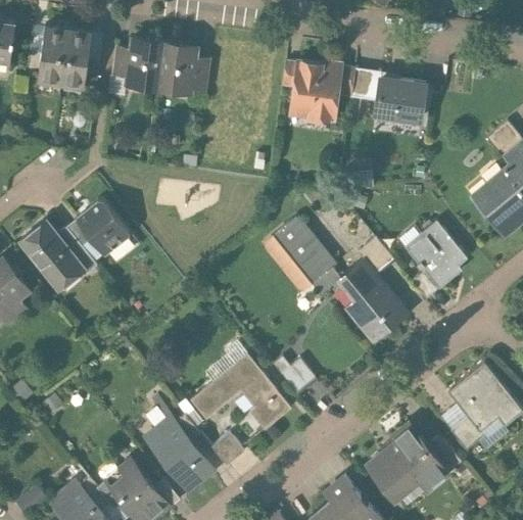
[(14,22),(0,20),(0,62),(9,63),(14,22)]
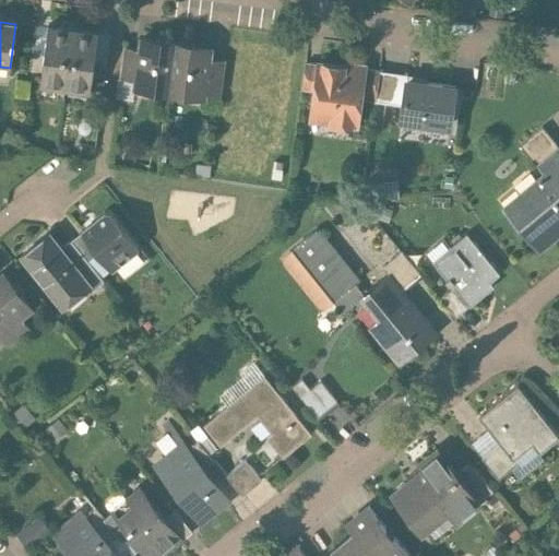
[(37,22),(33,55),(46,56),(49,30),(50,24),(37,22)]
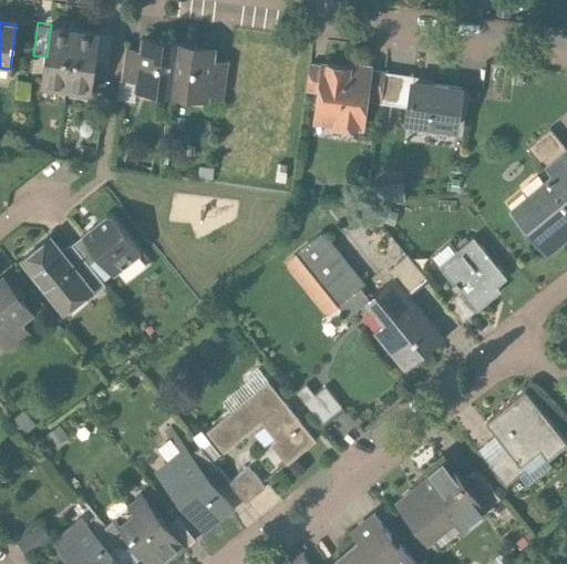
[(75,33),(50,30),(47,57),(43,85),(43,88),(68,91),(75,33)]
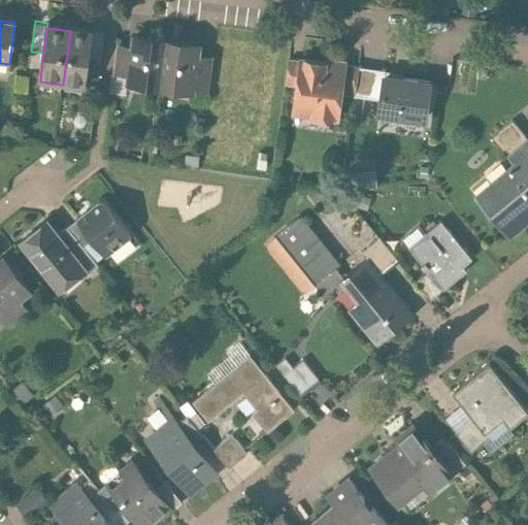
[(92,33),(89,60),(101,62),(105,31),(93,29),(92,33)]
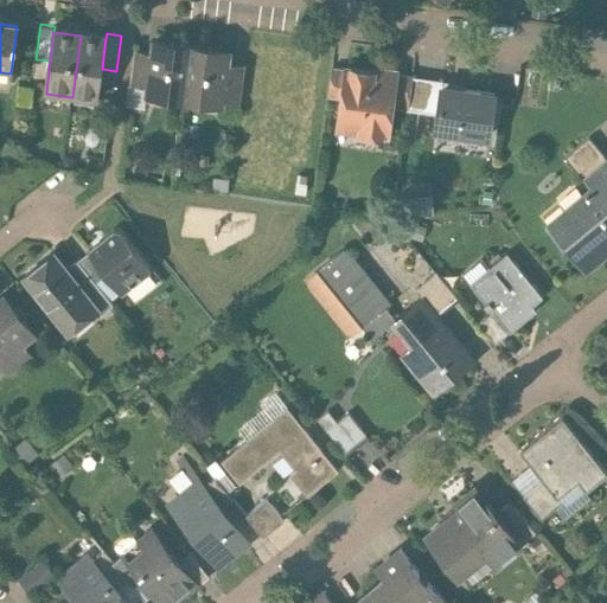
[(106,38),(81,36),(72,97),(98,101),(98,96),(102,69),(106,38)]
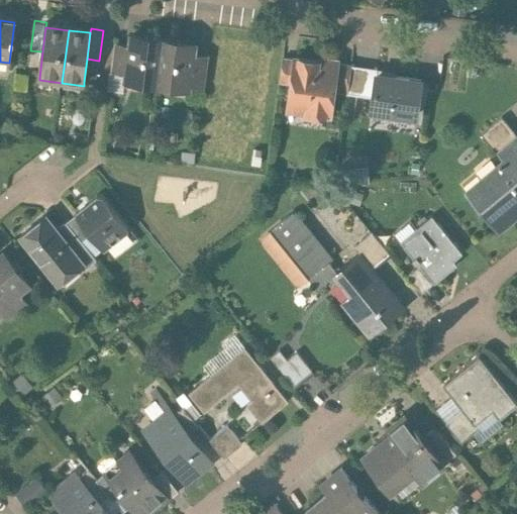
[(164,40),(130,36),(129,49),(125,82),(124,85),(158,90),(164,40)]
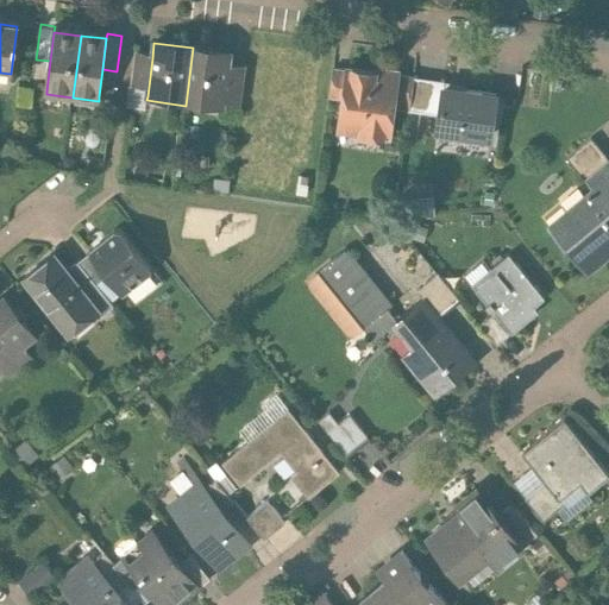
[(232,52),(193,48),(186,106),(225,111),(225,105),(231,67),(232,52)]
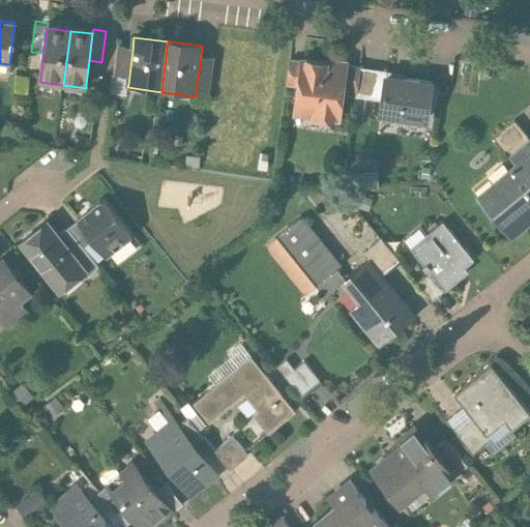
[(128,84),(133,51),(118,49),(113,82),(128,84)]
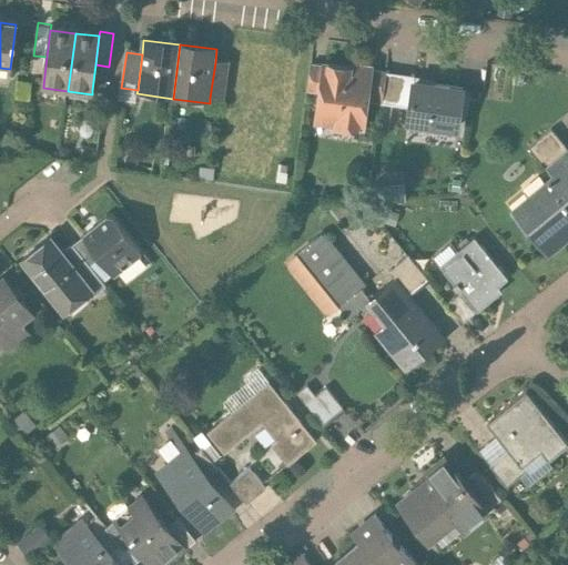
[(43,86),(47,57),(33,56),(30,83),(43,86)]
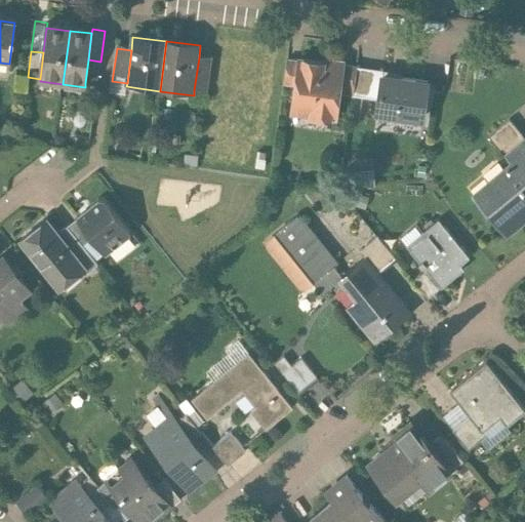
[(208,92),(212,59),(199,57),(194,90),(208,92)]
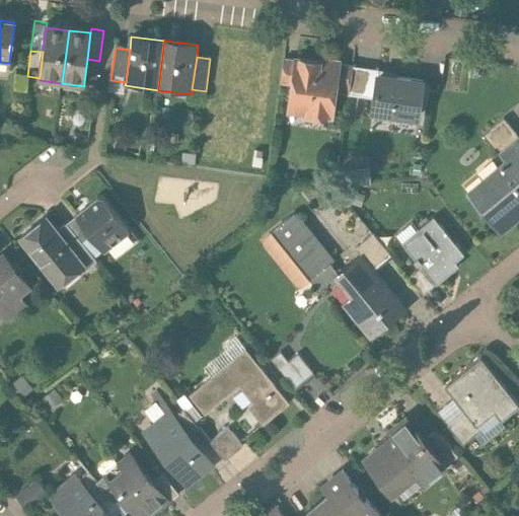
[(96,83),(99,61),(87,59),(84,82),(96,83)]
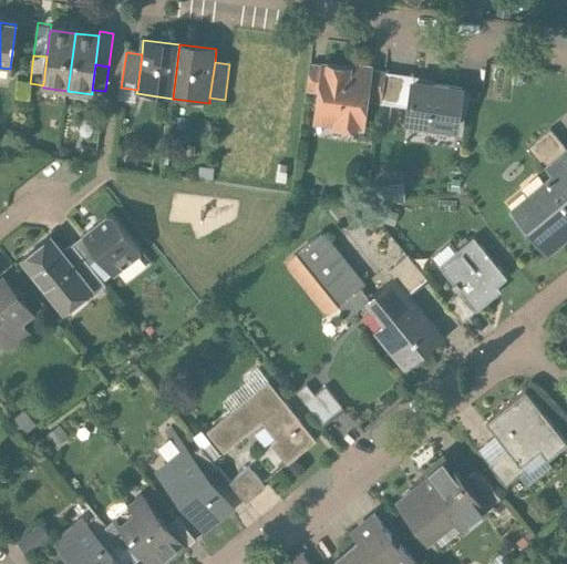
[(354,70),(325,67),(323,70),(320,98),(317,126),(364,132),(368,103),(372,74),(372,69),(354,67),(354,70)]
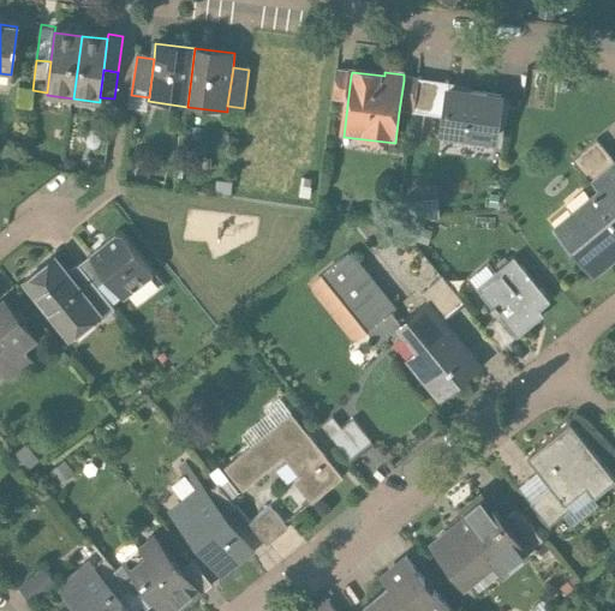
[(347,106),(351,76),(338,73),(333,103),(347,106)]
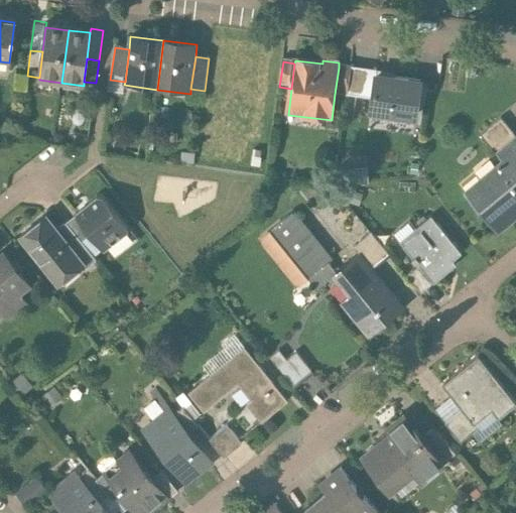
[(347,96),(350,70),(339,68),(335,94),(347,96)]
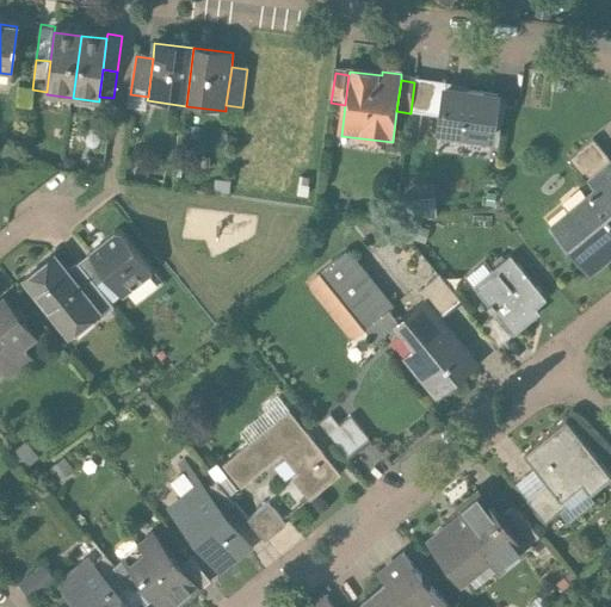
[(443,85),(414,82),(411,113),(438,117),(442,88),(443,85)]
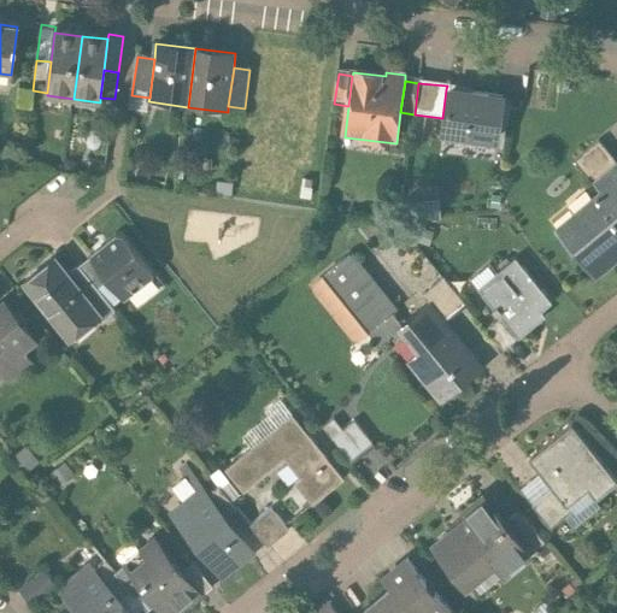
[(505,96),(446,89),(442,118),(440,140),(499,147),(505,96)]
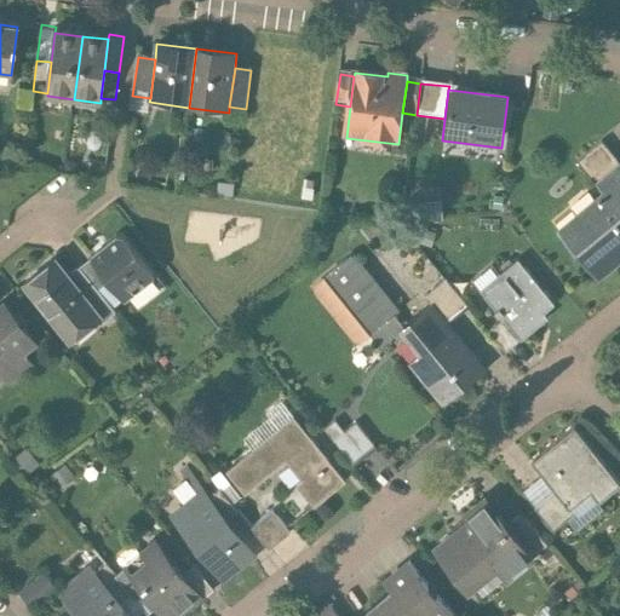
[(601,189),(619,172),(619,166),(604,148),(583,167),(601,189)]
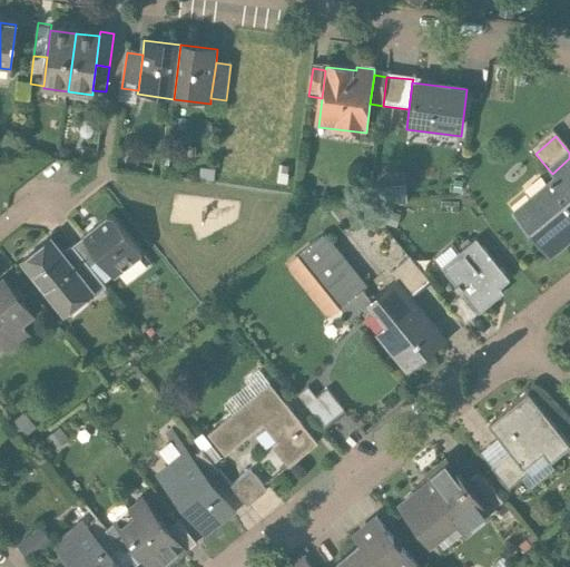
[(569,158),(552,174),(557,179),(513,216),(536,242),(538,240),(552,257),(569,242),(569,158)]
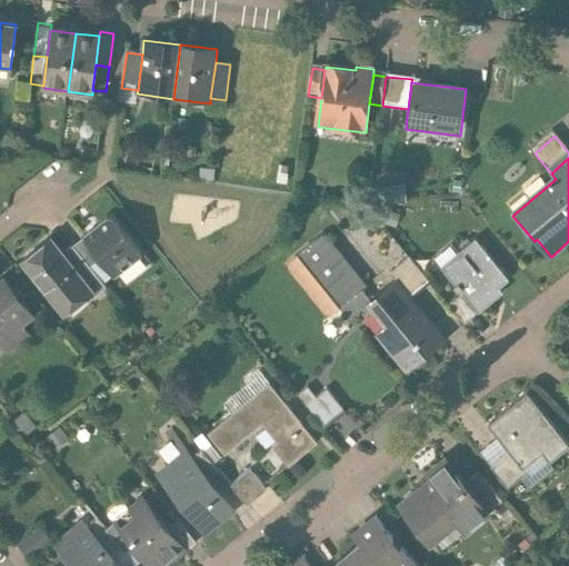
[(141,252),(113,218),(108,218),(85,235),(85,236),(83,240),(115,278),(139,257),(141,252)]
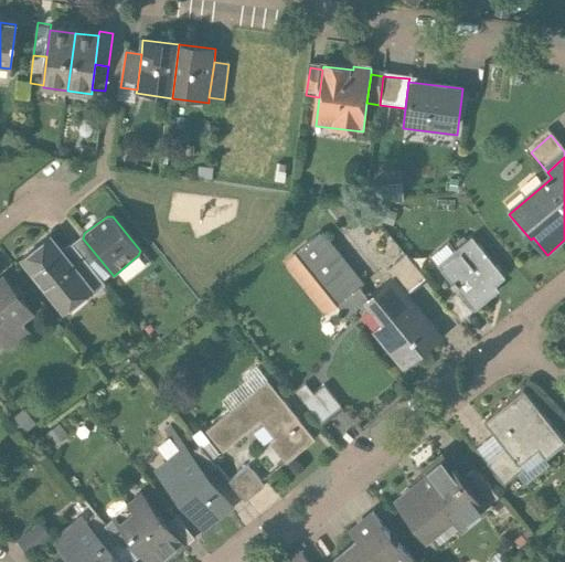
[(363,287),(320,235),(295,255),(336,307),(358,288),(360,289),(363,287)]
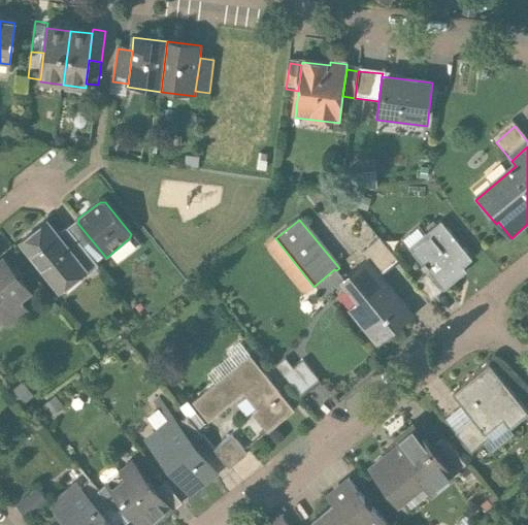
[(106,258),(77,223),(68,231),(97,265),(106,258)]
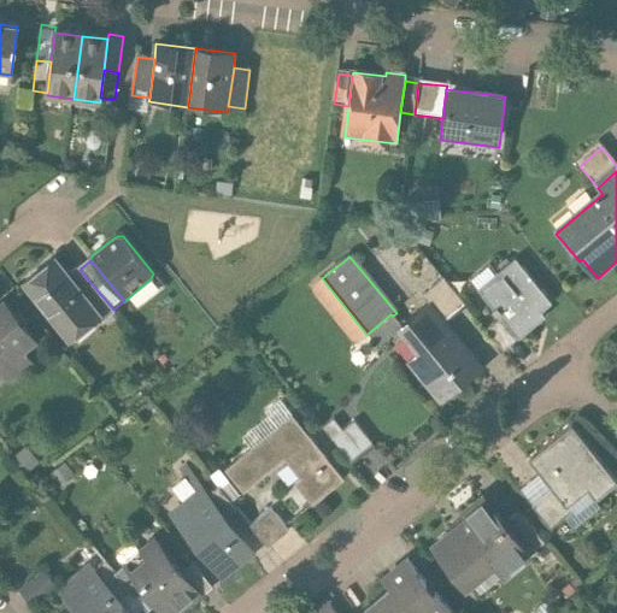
[(550,306),(512,263),(476,293),(501,322),(517,341),(544,319),(541,313),(550,306)]
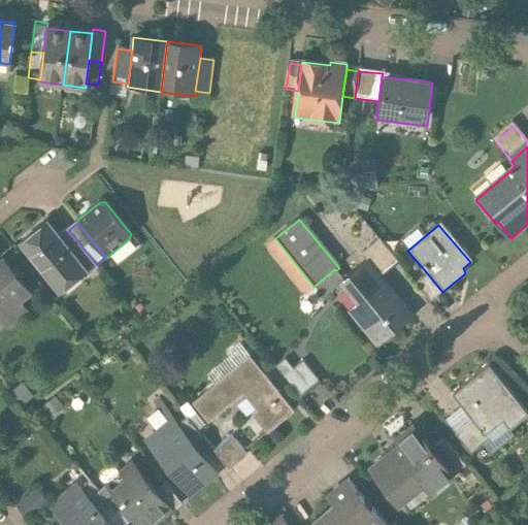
[(59,238),(48,226),(23,247),(60,292),(85,271),(59,238)]
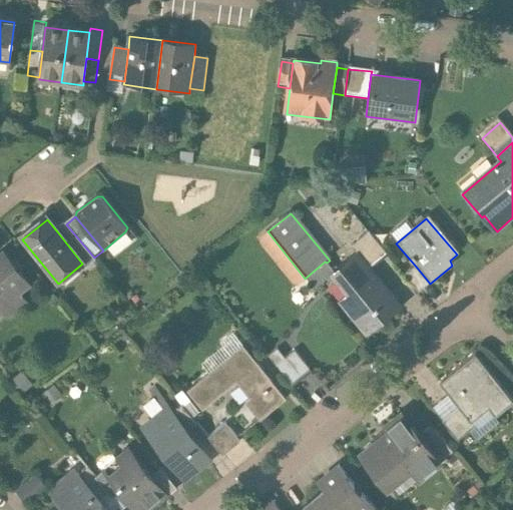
[(94,258),(66,224),(57,231),(82,264),(86,268),(96,260),(94,258)]
